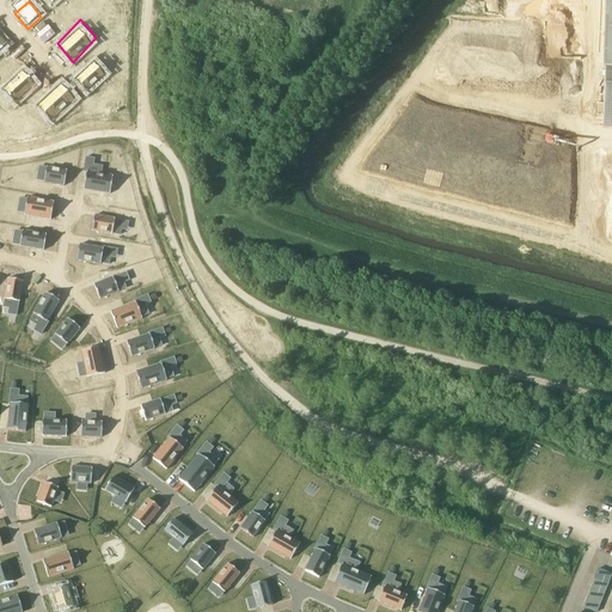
[(0,28),(0,56),(2,60),(17,47),(0,28)]
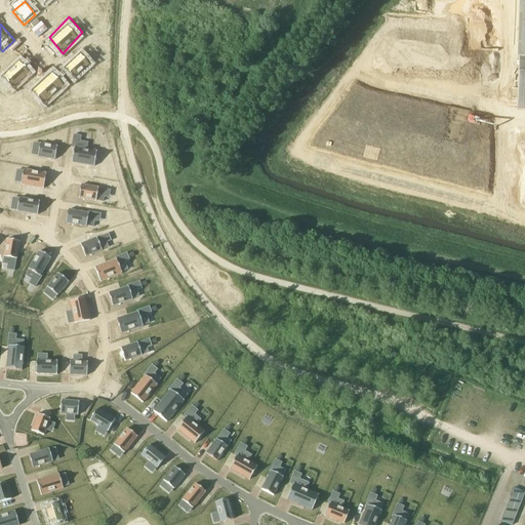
[(96,67),(85,54),(69,73),(79,85),(96,67)]
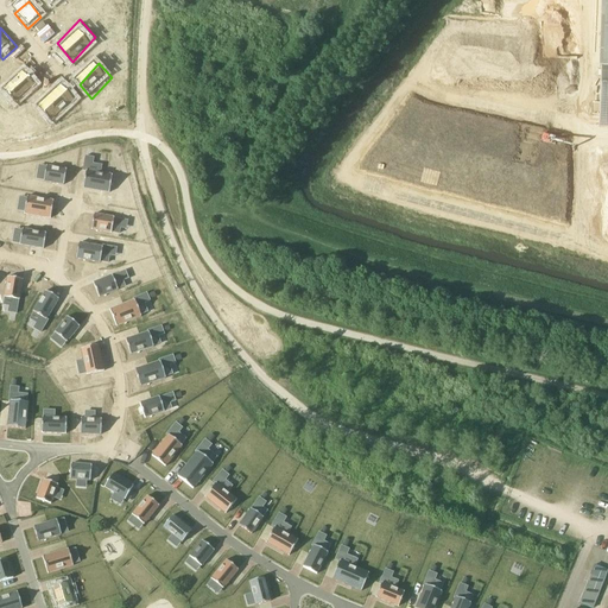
[(33,94),(18,77),(0,95),(0,108),(7,118),(33,94)]
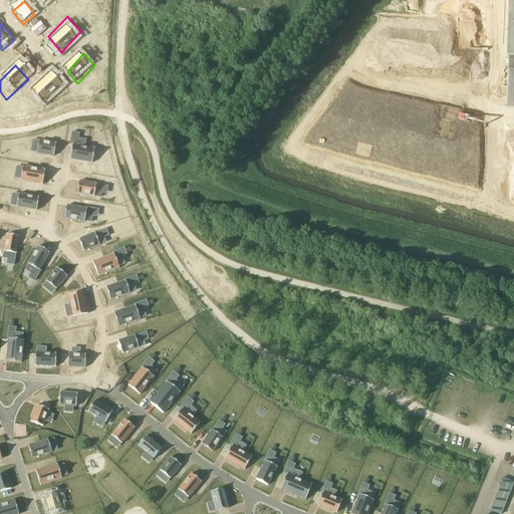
[(60,92),(48,79),(27,96),(27,97),(40,112),(60,92)]
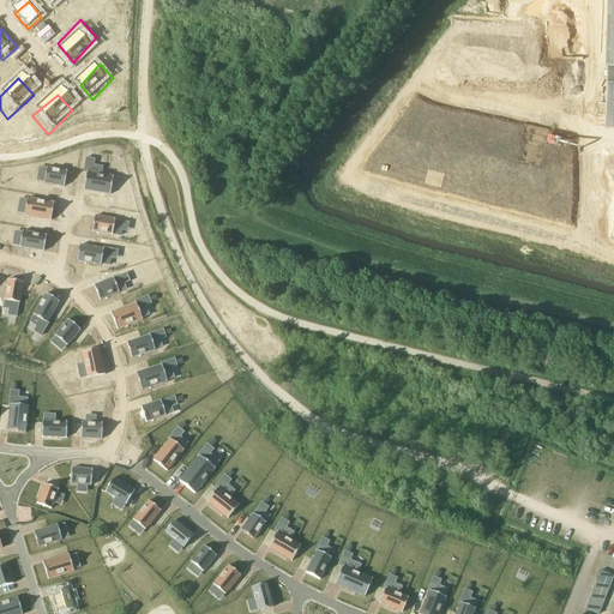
[(26,186),(50,190),(54,175),(29,173),(26,186)]
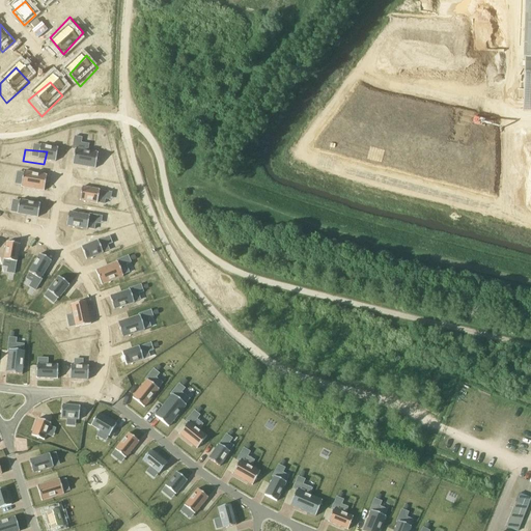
[(73,165),(95,169),(99,154),(75,149),(73,165)]
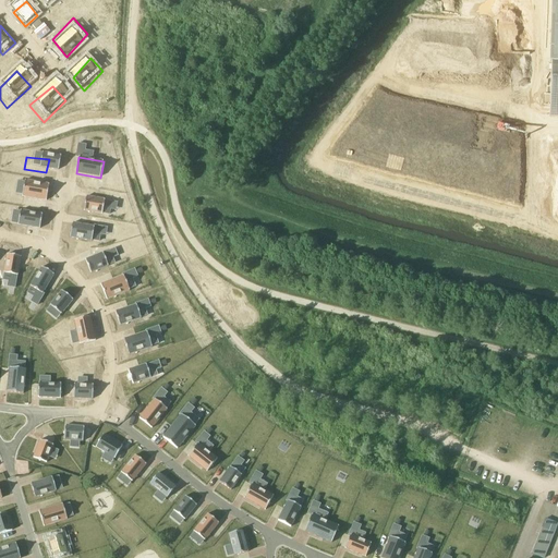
[(36,201),(39,186),(16,183),(13,197),(36,201)]
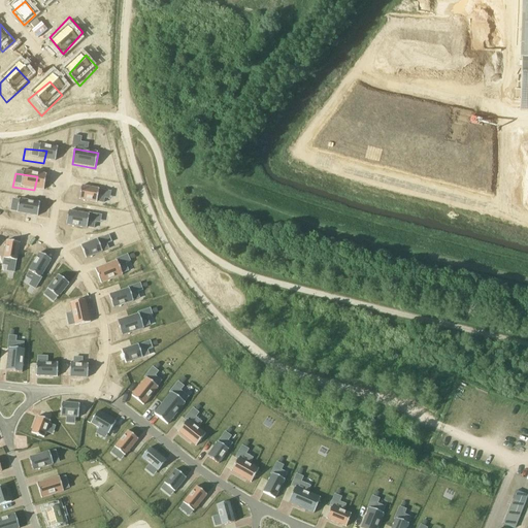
[(98,188),(81,186),(80,194),(96,197),(98,188)]
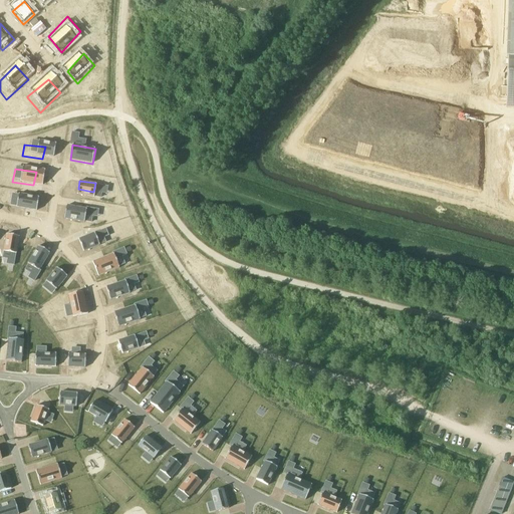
[(38,198),(17,194),(15,206),(37,210),(38,198)]
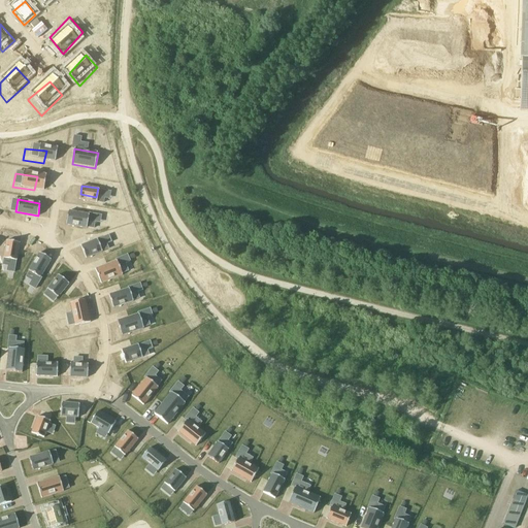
[(91,215),(71,210),(69,222),(90,225),(91,215)]
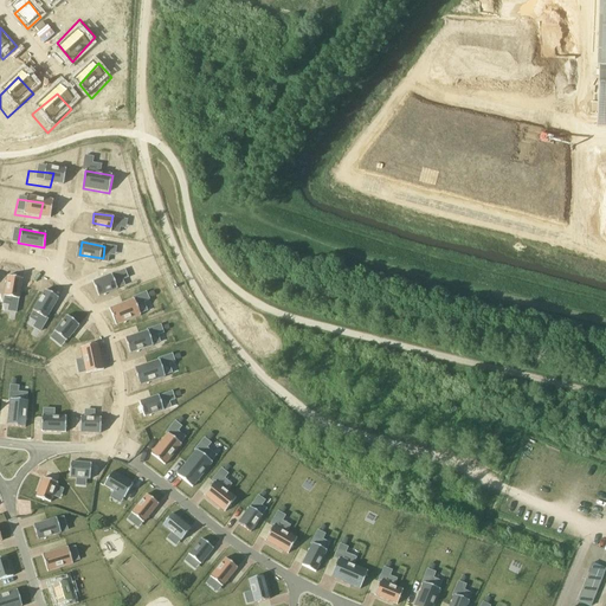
[(111,277),(91,284),(96,297),(116,290),(113,277),(111,277)]
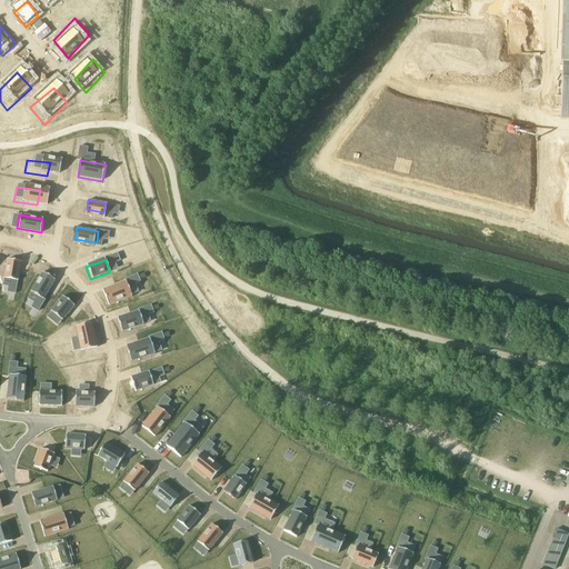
[(20,268),(11,266),(8,280),(8,281),(17,283),(20,268)]
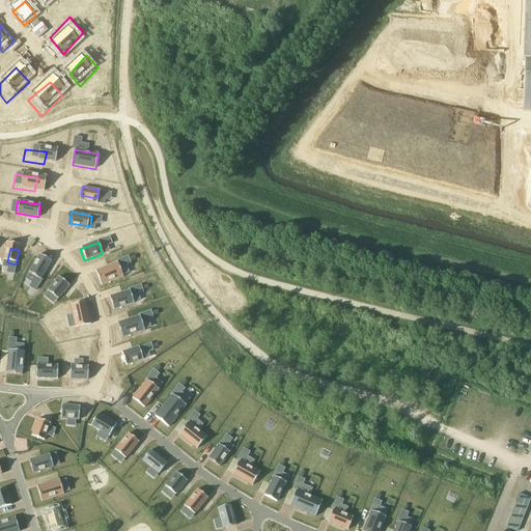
[(49,268),(39,258),(32,269),(43,277),(49,268)]
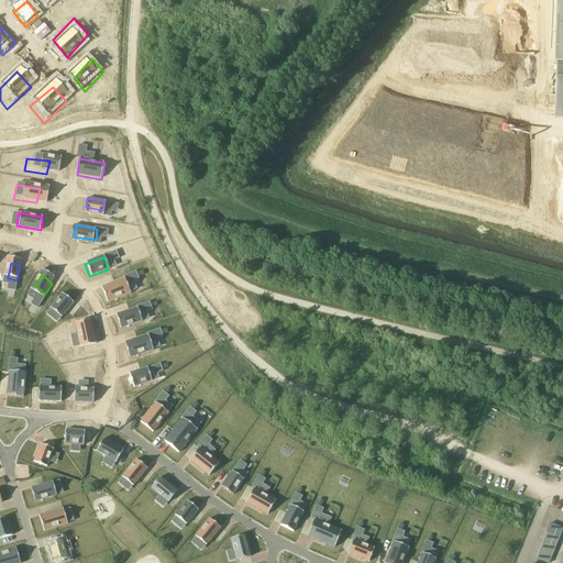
[(108,302),(131,294),(124,278),(101,287),(108,302)]
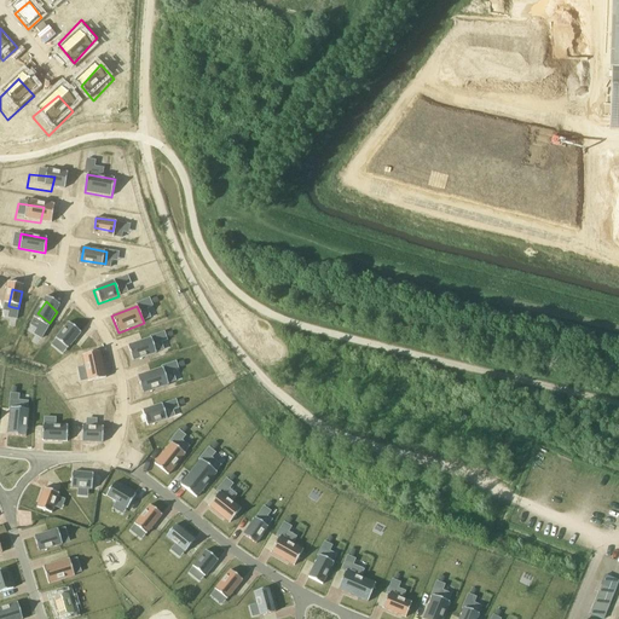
[(81,335),(73,324),(59,336),(68,346),(81,335)]
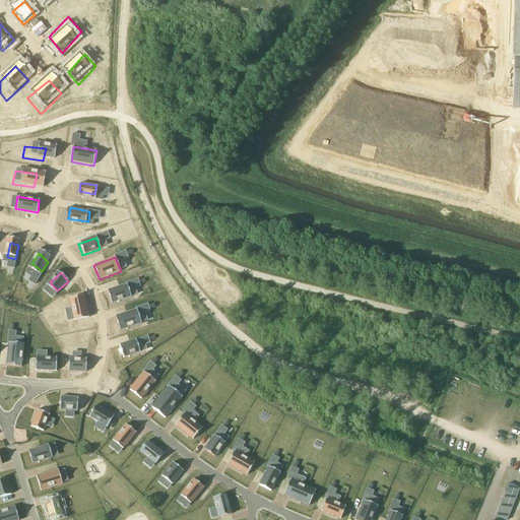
[(125,284),(108,289),(112,300),(128,295),(125,284)]
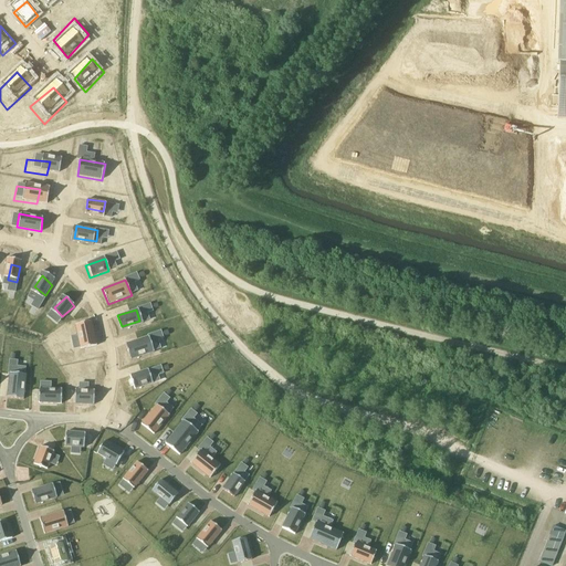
[(94,343),(90,327),(75,329),(81,345),(94,343)]
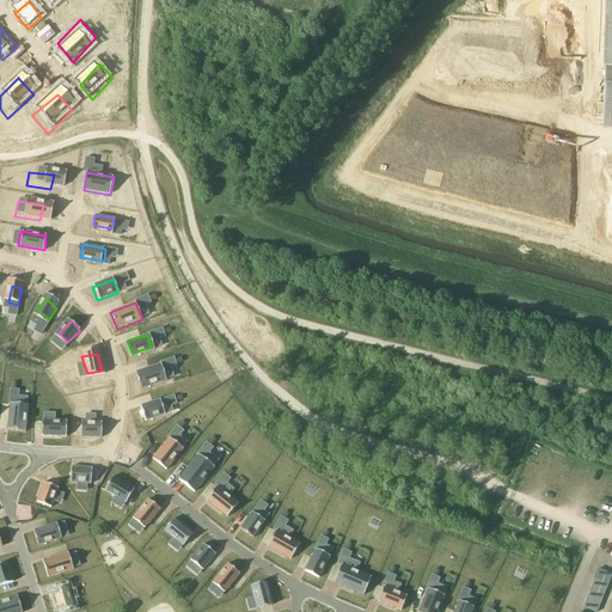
[(154,366),(135,372),(139,386),(160,379),(154,366)]
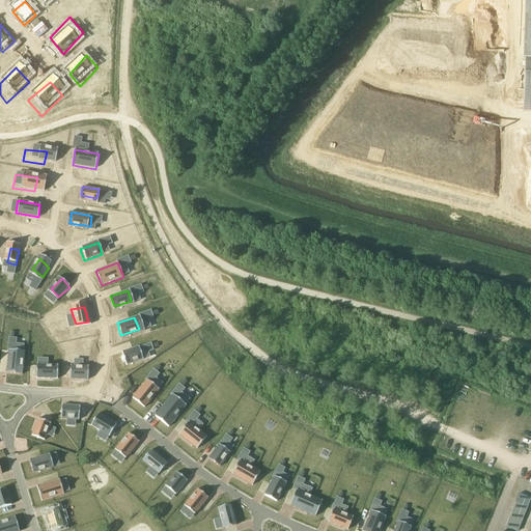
[(140,345),(120,354),(123,366),(144,357),(140,345)]
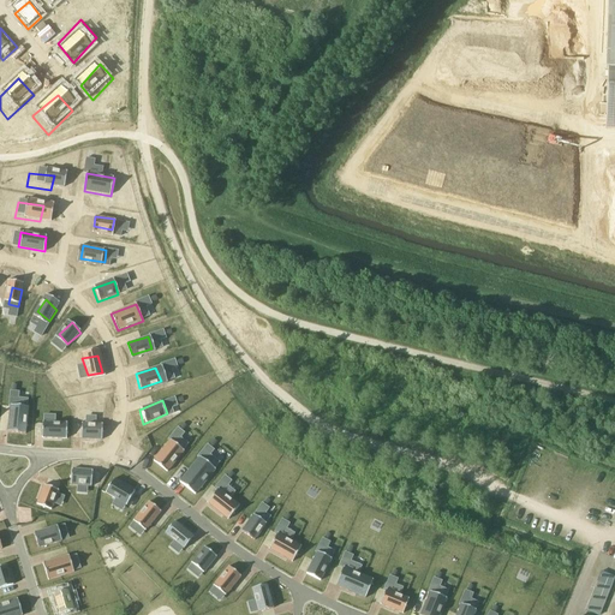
[(6,416),(6,428),(23,430),(24,417),(6,416)]
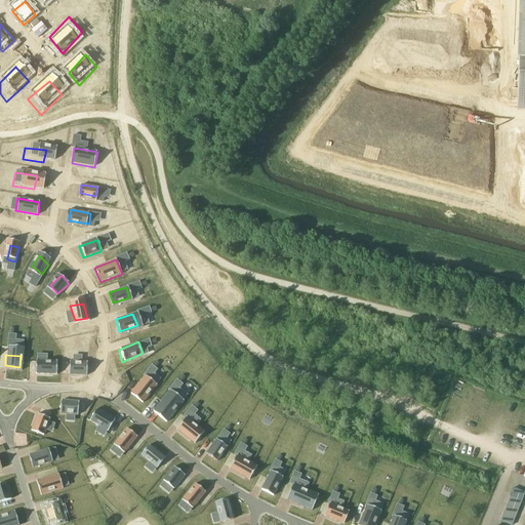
[(124,376),(135,385),(149,368),(137,359),(124,376)]
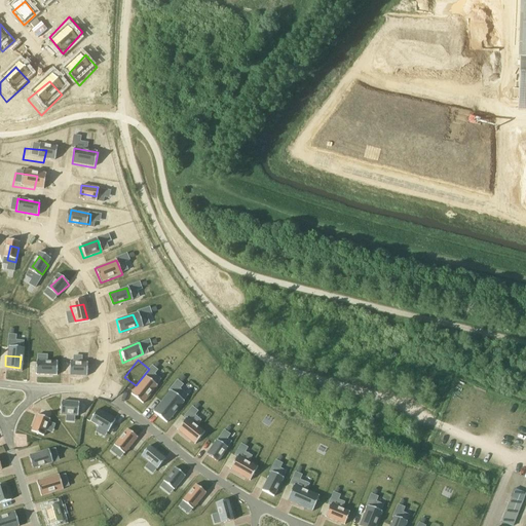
[(34,362),(34,372),(52,373),(52,363),(34,362)]
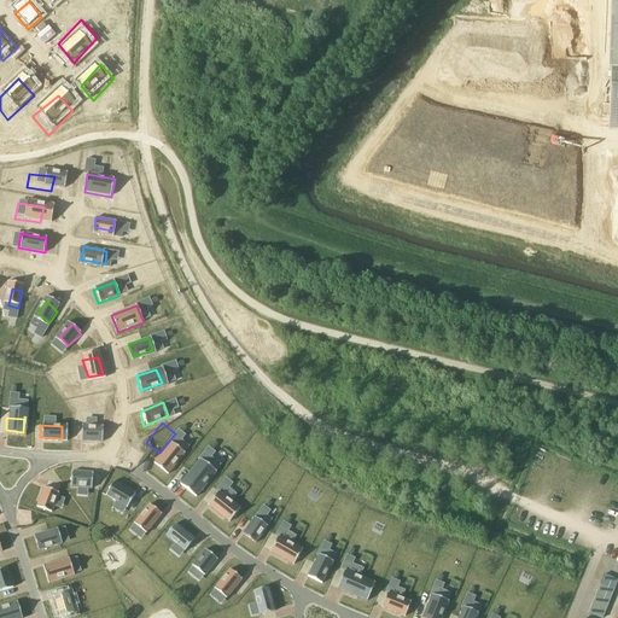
[(100,425),(82,426),(82,438),(100,439),(100,425)]
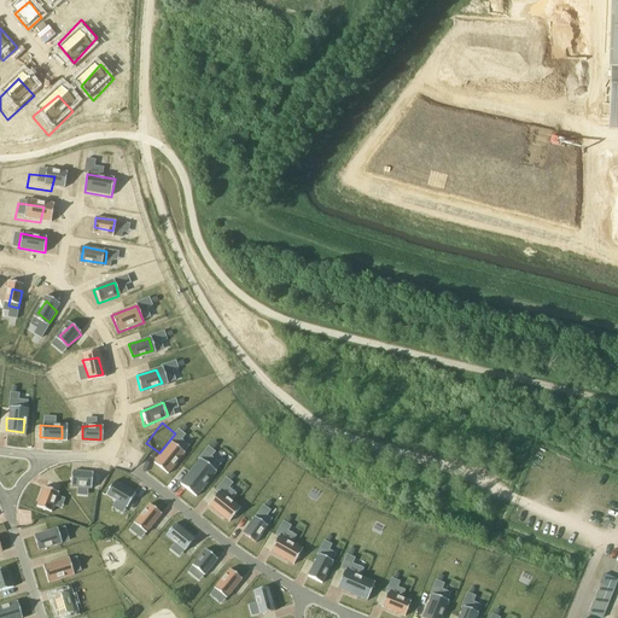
[(181,484),(198,496),(216,472),(199,460),(181,484)]
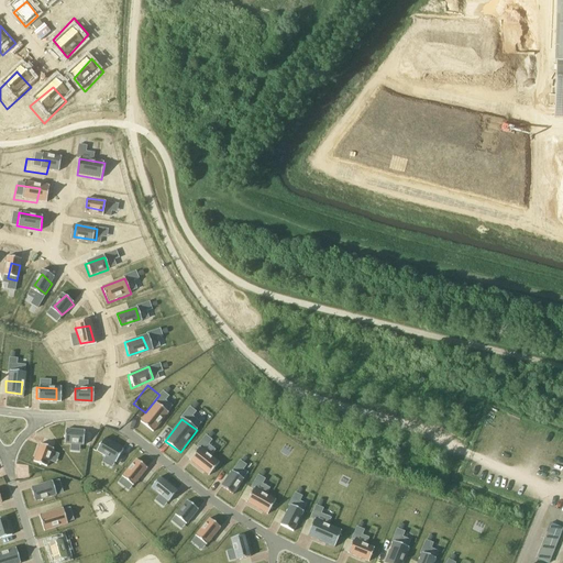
[(65,444),(70,444),(80,445),(84,445),(85,431),(66,430),(65,444)]
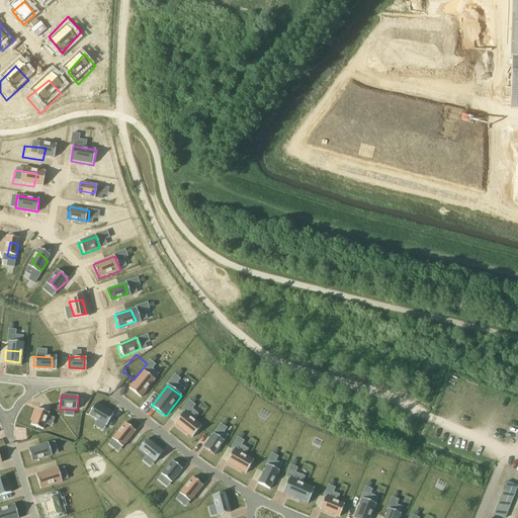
[(114,415),(96,405),(90,416),(108,426),(114,415)]
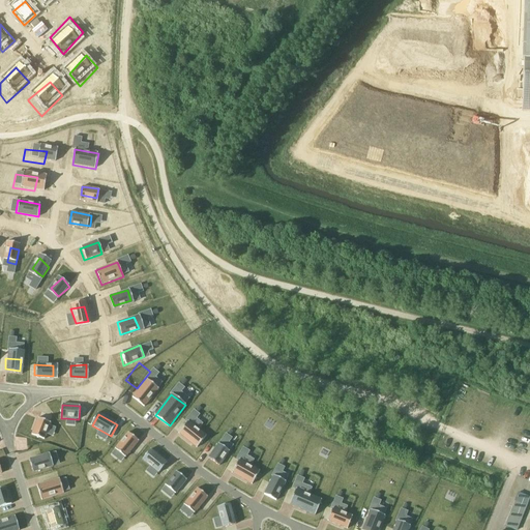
[(45,440),(47,435),(50,425),(51,422),(38,418),(31,435),(45,440)]
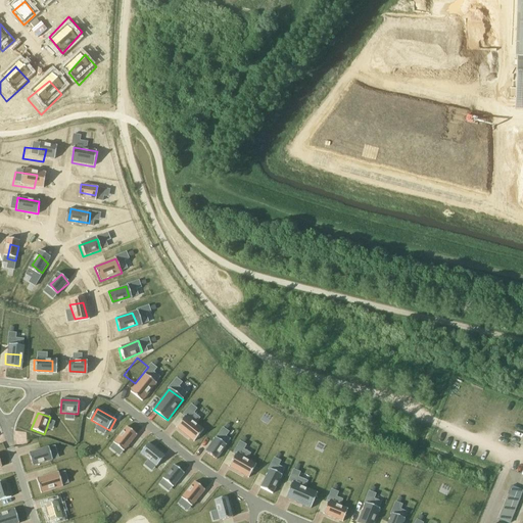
[(178,427),(195,441),(204,430),(187,416),(178,427)]
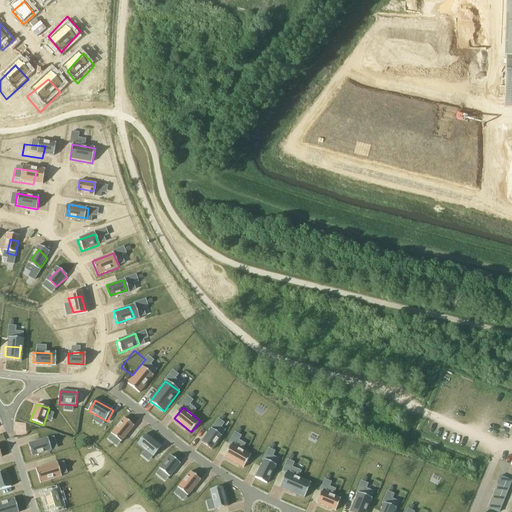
[(134,426),(125,418),(111,435),(121,443),(134,426)]
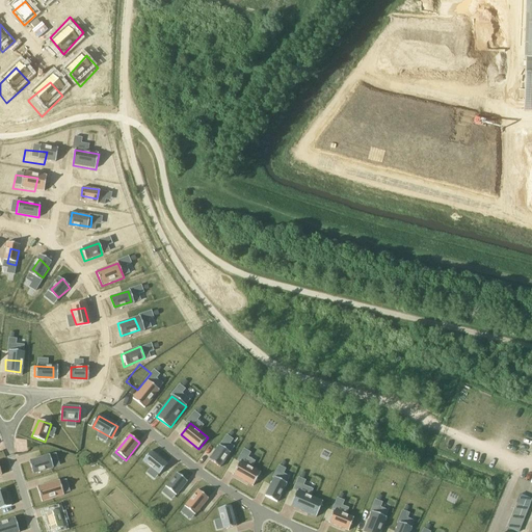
[(209,459),(220,467),(231,452),(220,445),(209,459)]
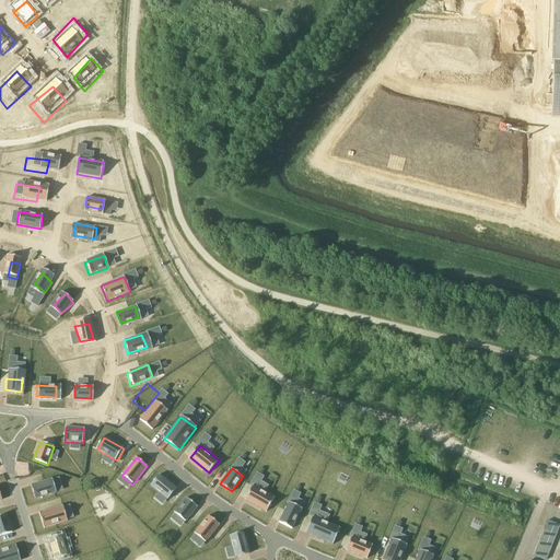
[(175,488),(158,474),(150,485),(167,499),(175,488)]
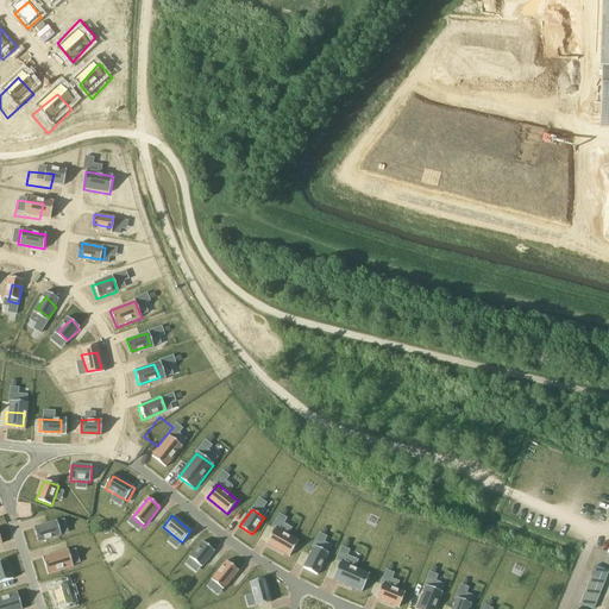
[(33,526),(38,541),(63,534),(58,518),(33,526)]
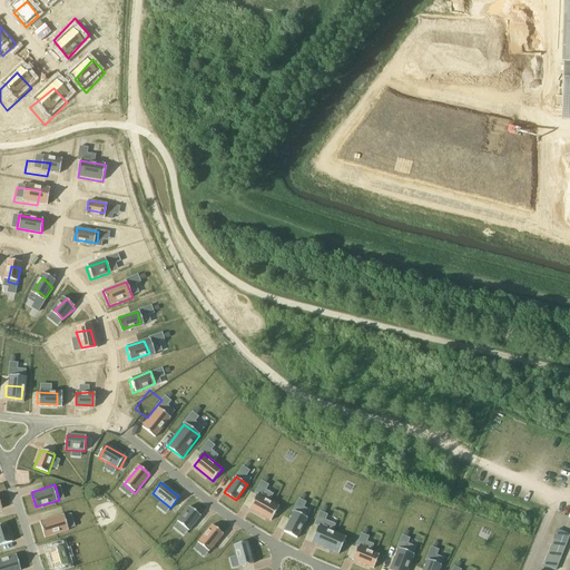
[(251,508),(272,520),(279,507),(258,495),(251,508)]
